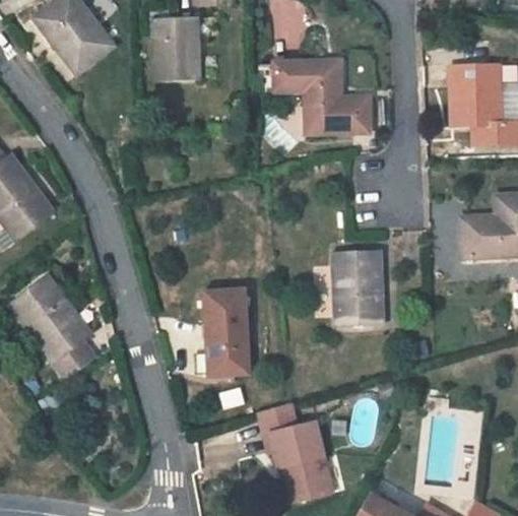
[(55,0),(35,16),(78,72),(115,44),(80,0),(55,0)]
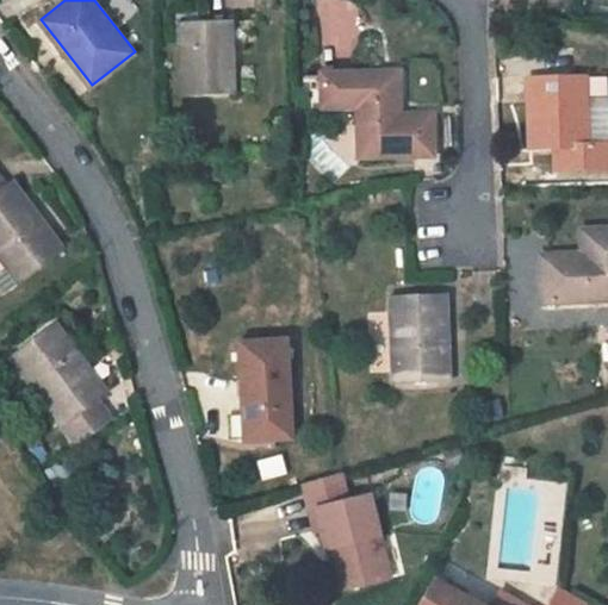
[(180,20),(184,93),(235,91),(231,18),(180,20)]
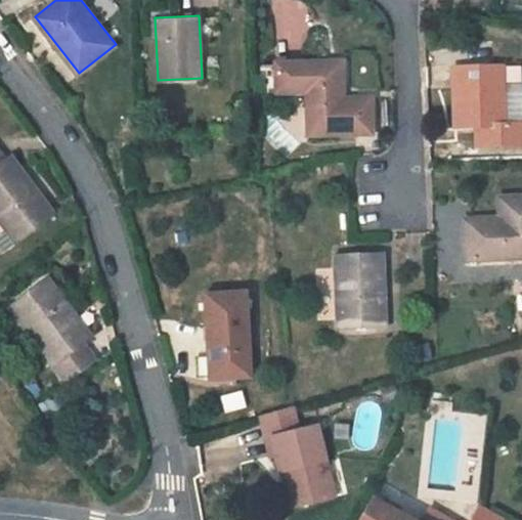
[(310,133),(375,131),(373,95),(345,96),(339,96),(339,89),(344,89),(344,59),(277,61),(278,90),(309,89),(310,133)]
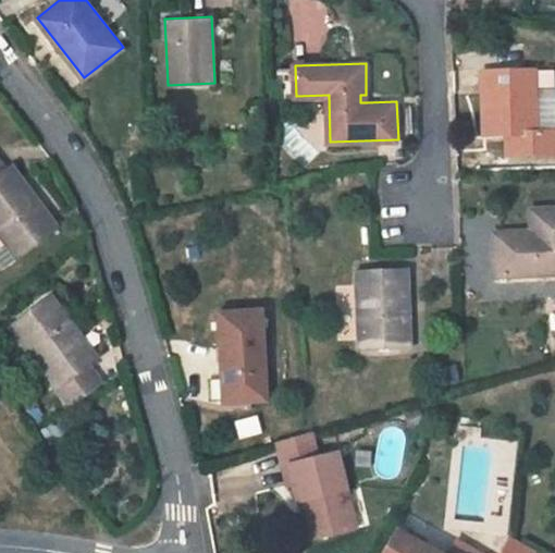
[(538,68),(483,70),(485,132),(507,131),(514,131),(515,152),(554,150),(554,85),(539,86),(538,68)]
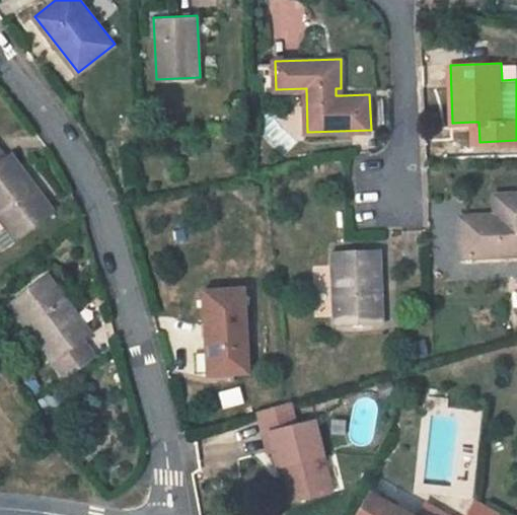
[(56,210),(29,174),(20,180),(12,169),(21,163),(12,151),(7,154),(0,143),(0,216),(17,239),(56,210)]
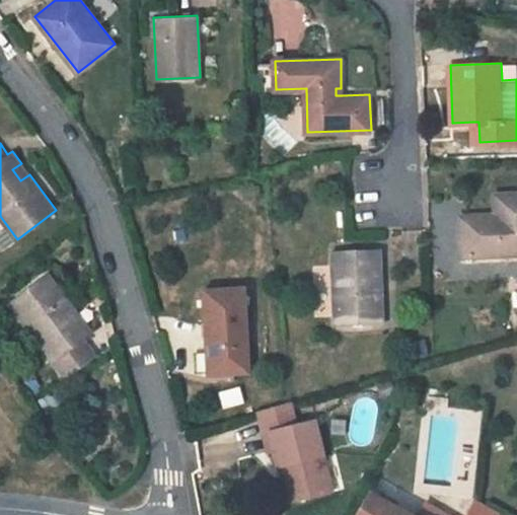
[(21,163),(12,169),(20,180),(29,174),(21,163)]
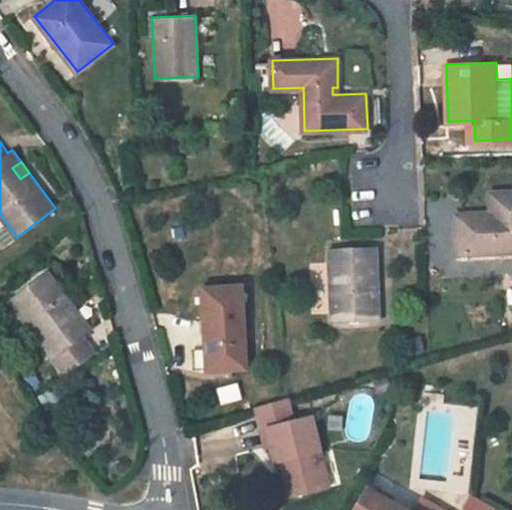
[(483,215),(483,211),(456,213),(458,253),(511,249),(511,190),(491,192),(492,211),(492,214),(483,215)]
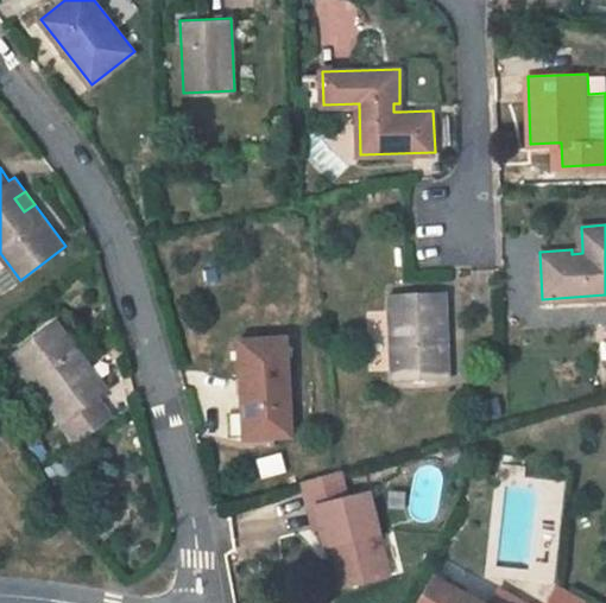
[(390,293),(393,379),(450,376),(447,291),(390,293)]
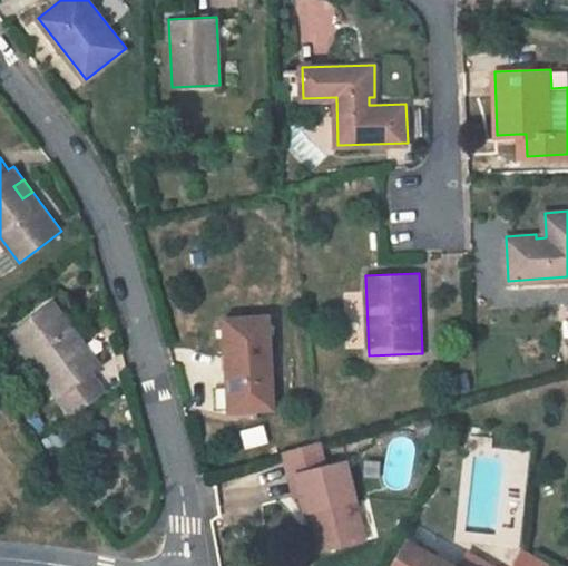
[(54,299),(11,332),(59,396),(74,415),(107,390),(94,371),(103,364),(54,299)]
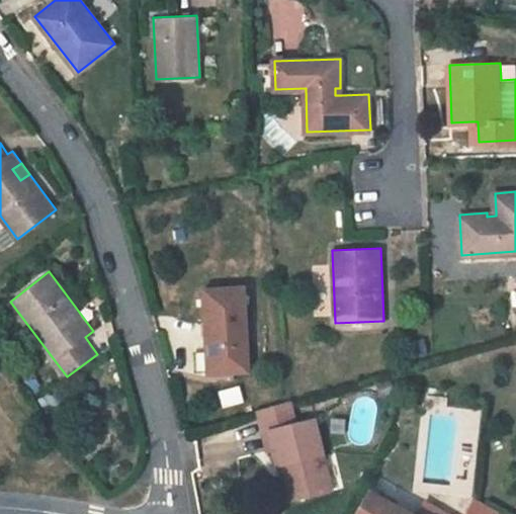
[(245,285),(203,288),(205,317),(208,373),(250,371),(247,314),(245,285)]
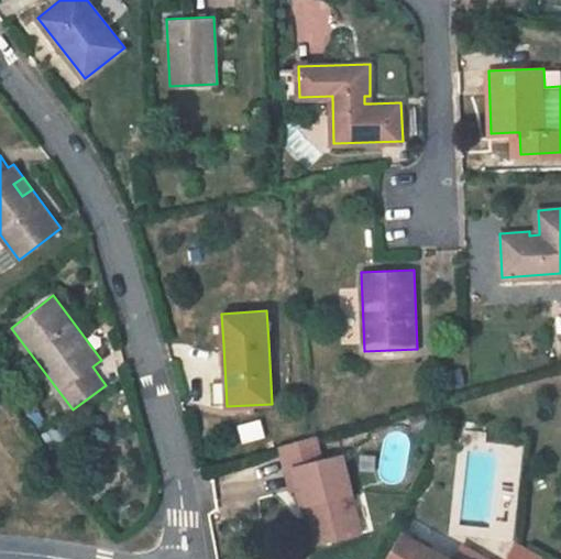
[(427,412),(413,414),(415,427),(429,425),(427,412)]
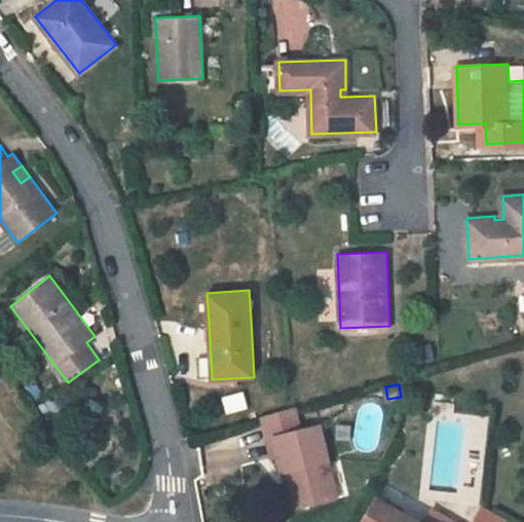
[(42,404),(57,424),(71,413),(60,397),(53,402),(50,397),(42,404)]
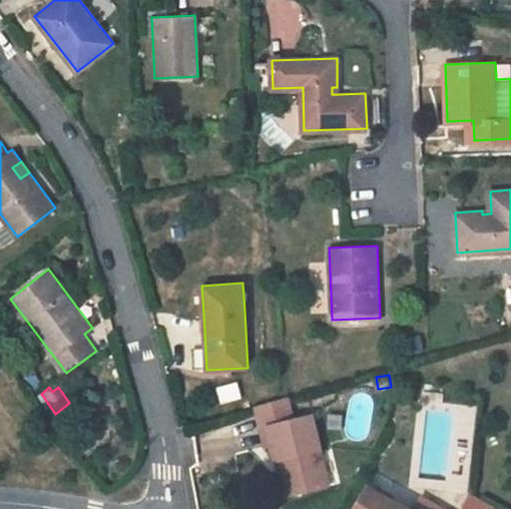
[(272,443),(276,458),(284,456),(292,492),(330,483),(313,413),(295,418),(289,395),(258,404),(264,427),(268,426),(272,443)]
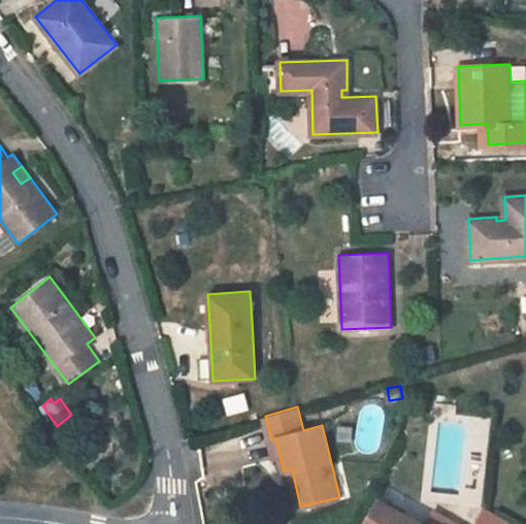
[(271,439),(275,457),(280,456),(275,438),(271,439)]
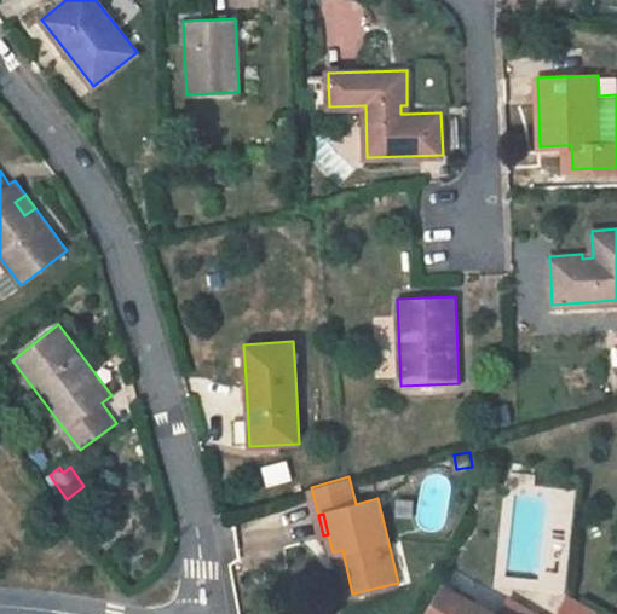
[(352,594),(342,550),(333,552),(344,596),(352,594)]
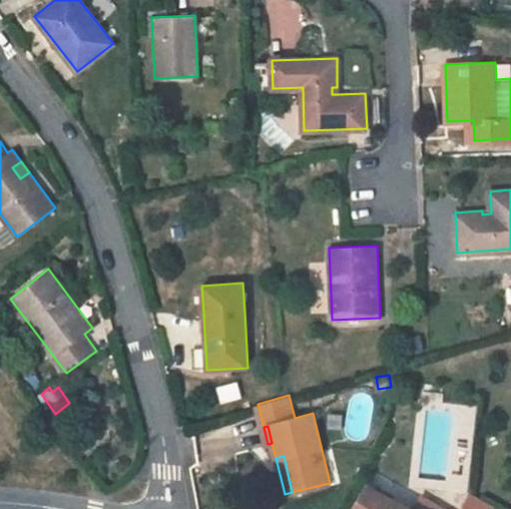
[(444,508),(421,496),(413,508),(407,508),(367,486),(354,508),(444,508)]
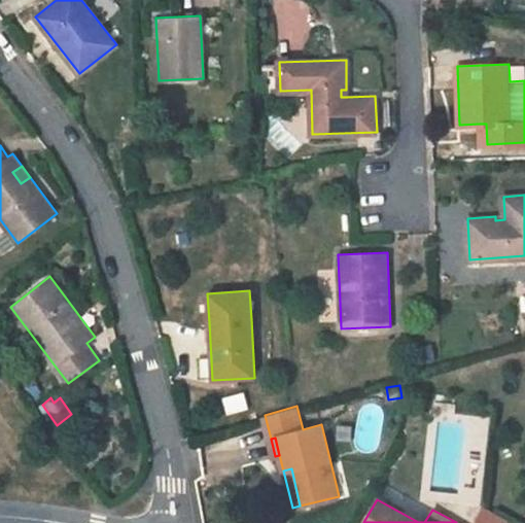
[(489,510),(481,522),(506,522),(509,520),(489,510)]
